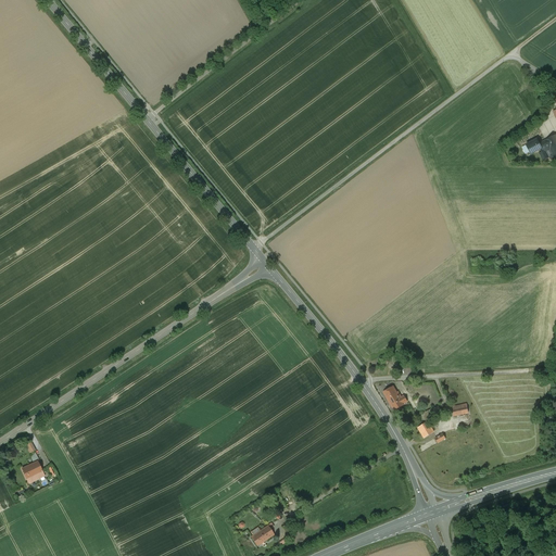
[(545,141),(547,144),(542,148),(542,149),(540,150),(542,152),(540,153),(543,161),(548,158),(545,152),(551,149),(555,159),(555,158),(555,135),(545,140),(545,141)]
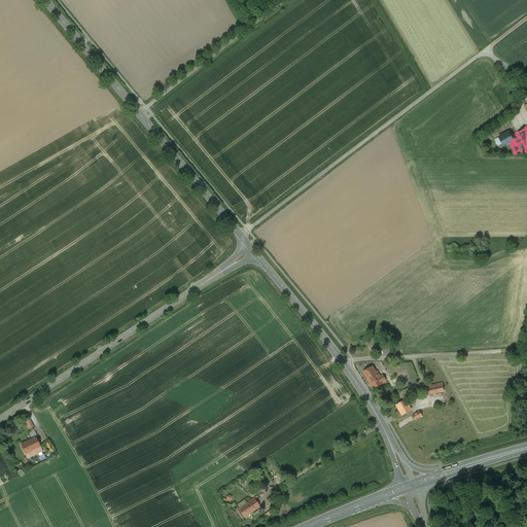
[(503,136),(498,138),(503,146),(512,142),(514,141),(514,140),(519,137),(517,134),(512,137),(510,133),(508,133),(503,136)]
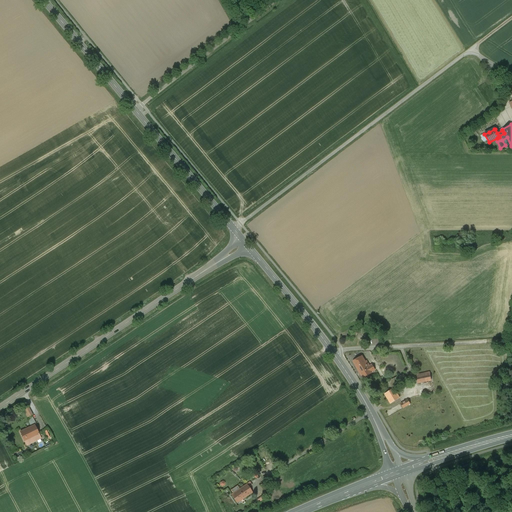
[(368,366),(362,356),(353,361),(363,379),(372,374),(371,372),(375,370),(372,364),(368,366)]
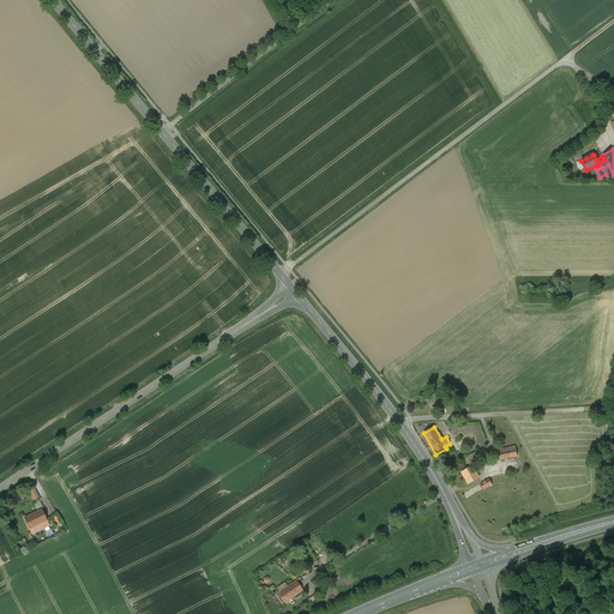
[(503,450),(498,451),(500,459),(517,456),(516,446),(503,450)]
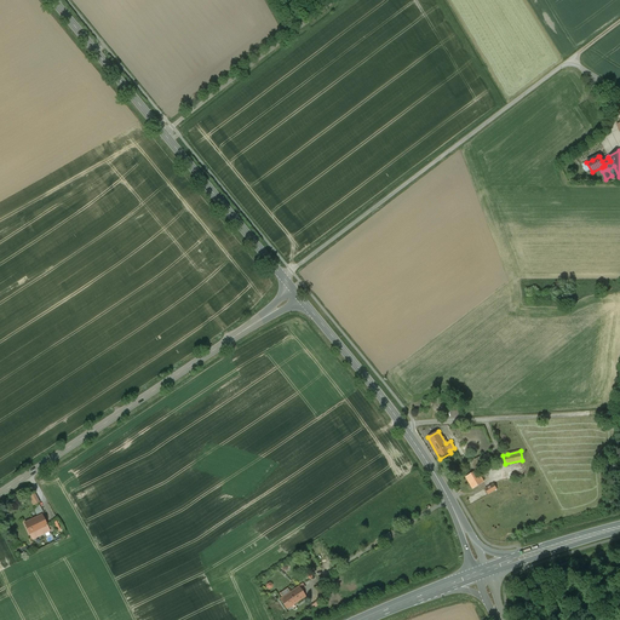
[(470,463),(475,472),(477,471),(493,464),(488,454),(470,463)]
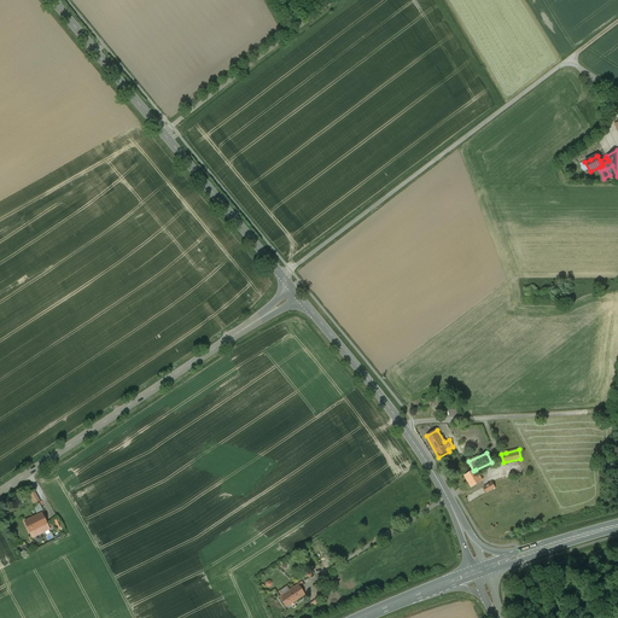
[(482,482),(476,470),(473,471),(465,474),(470,487),(482,482)]
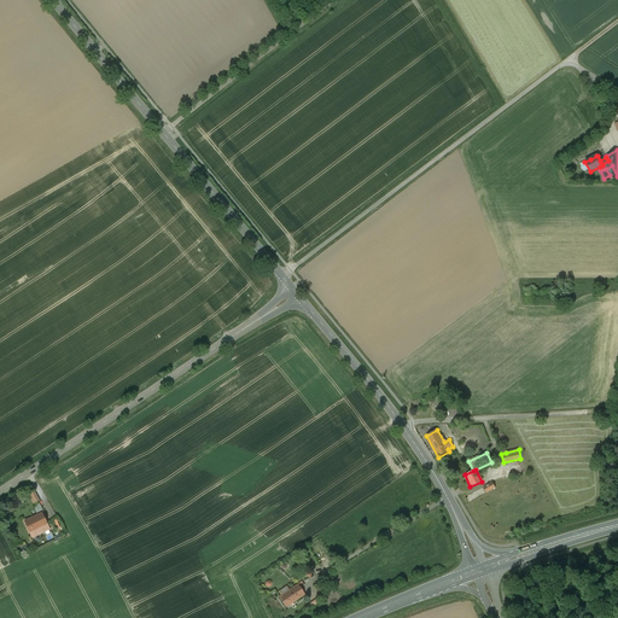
[(495,488),(493,483),(484,488),(487,493),(495,488)]
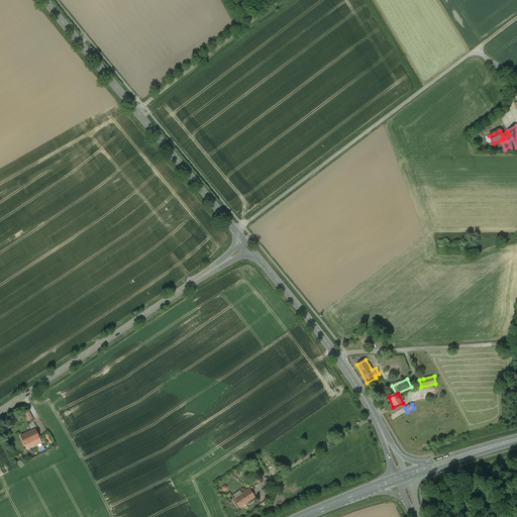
[(31,411),(25,413),(28,422),(34,419),(31,411)]
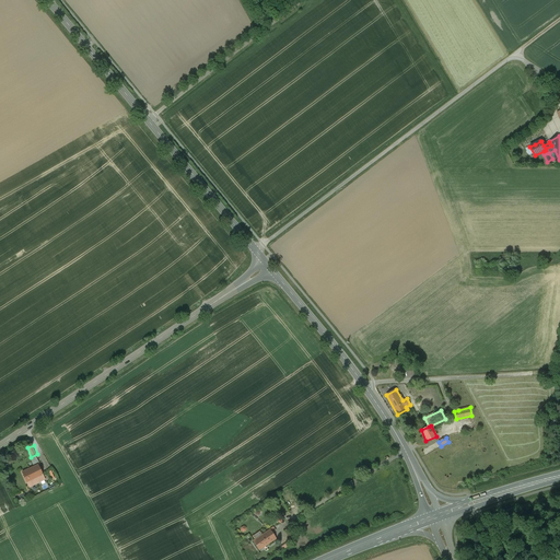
[(45,479),(37,465),(33,467),(38,478),(33,480),(35,485),(45,479)]
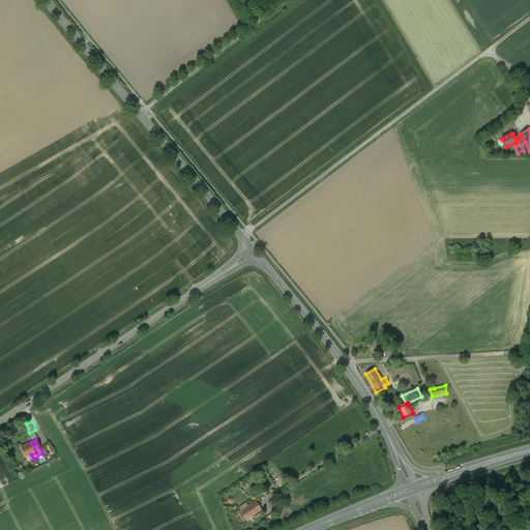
[(31,442),(21,447),(26,458),(31,454),(36,452),(31,442)]
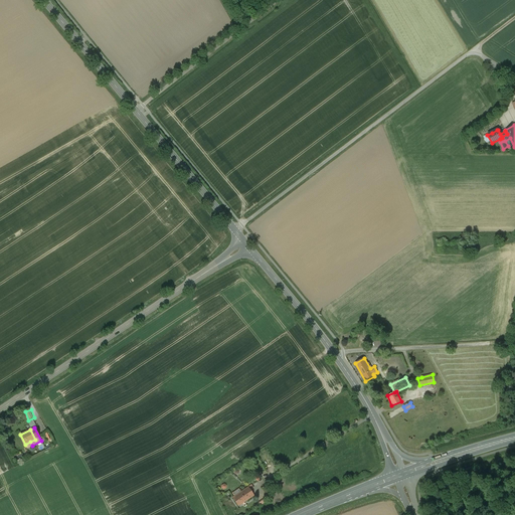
[(267,485),(261,488),(265,494),(270,490),(267,485)]
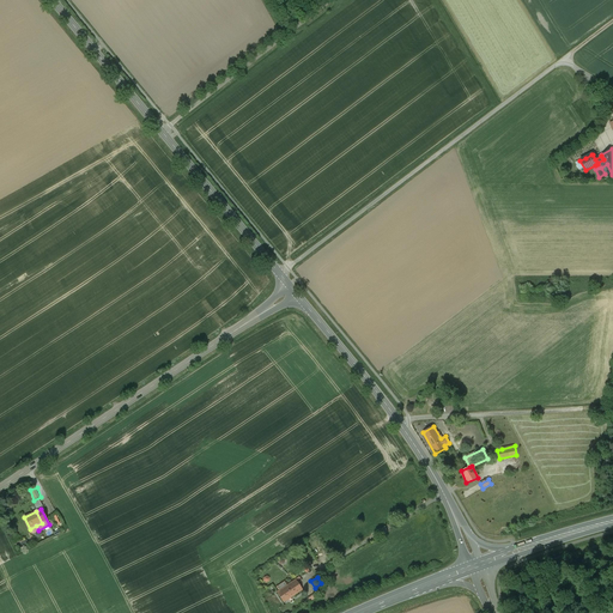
[(302,589),(296,580),(289,584),(295,594),(302,589)]
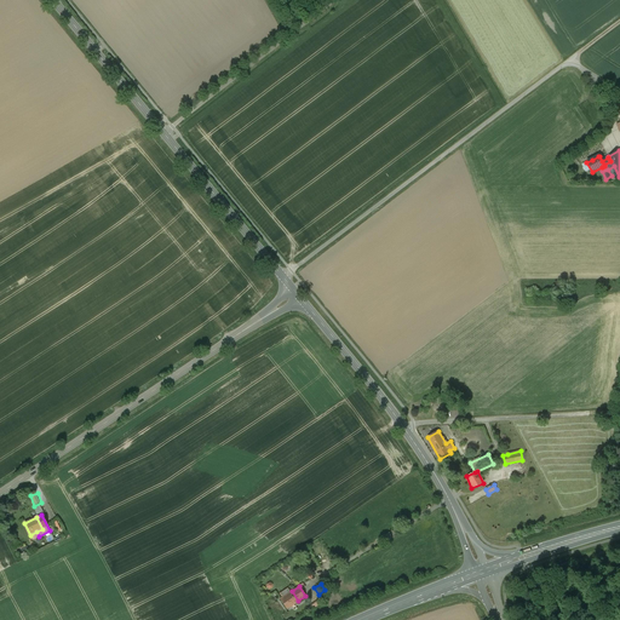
[(292,591),(280,600),(287,609),(298,601),(292,591)]
